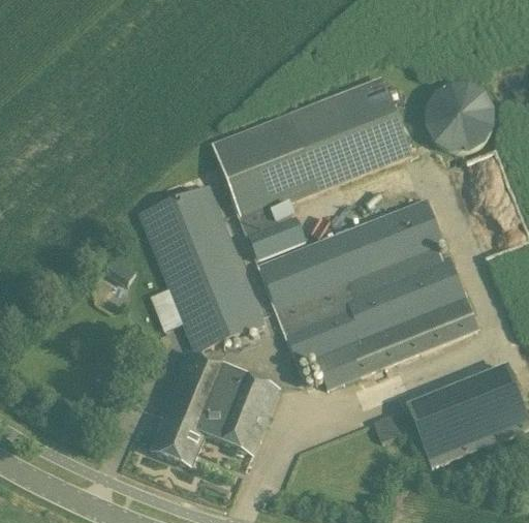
[(317,190),(412,153),(382,75),(287,113),(212,142),(220,163),(238,210),(242,219),(247,234),(276,222),(271,208),(286,203),(317,190)]
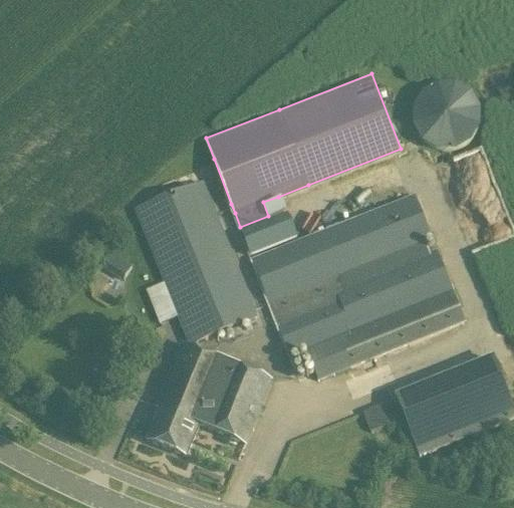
[(460,84),(451,82),(440,82),(431,86),(423,92),(417,100),(414,110),(415,120),(419,131),(425,139),(433,145),(443,147),(453,147),(463,143),(471,137),(477,128),(479,118),(479,107),(475,98),(469,90),(460,84)]
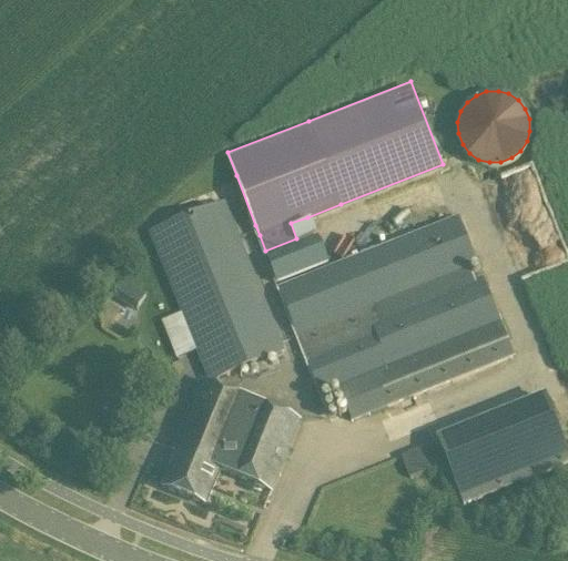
[(225,196),(149,226),(209,375),(277,348),(243,264),(251,261),(225,196)]
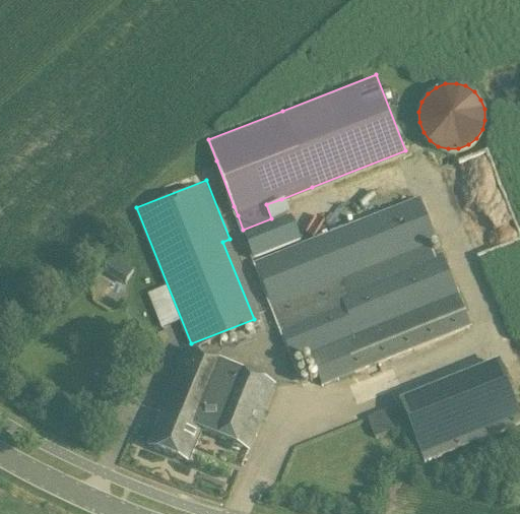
[(299,230),(250,249),(271,303),(275,312),(273,312),(277,322),(278,322),(280,327),(291,357),(309,349),(321,381),(322,383),(352,370),(379,360),(470,323),(469,321),(458,291),(441,249),(433,252),(429,242),(436,239),(418,194),(351,220),(347,210),(299,230)]
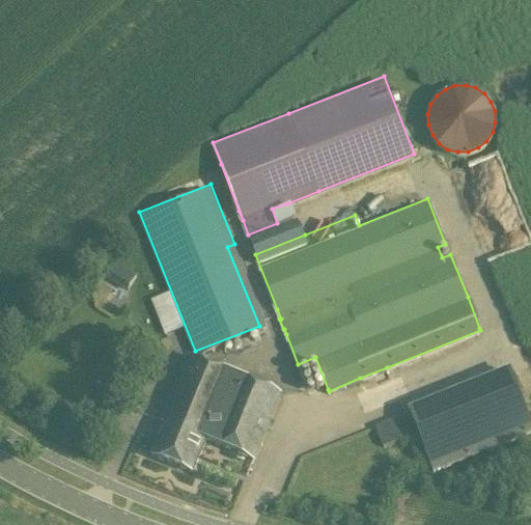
[(126,283),(135,270),(114,255),(105,270),(126,283)]
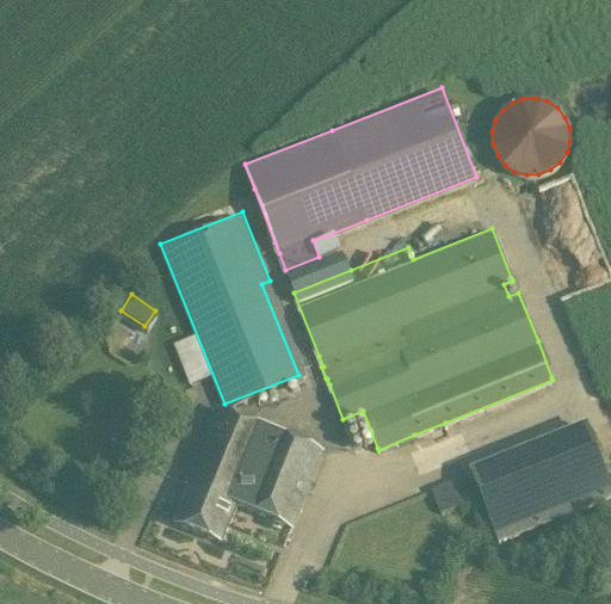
[(291,523),(322,448),(215,405),(185,480),(189,481),(174,518),(221,538),(236,501),(291,523)]
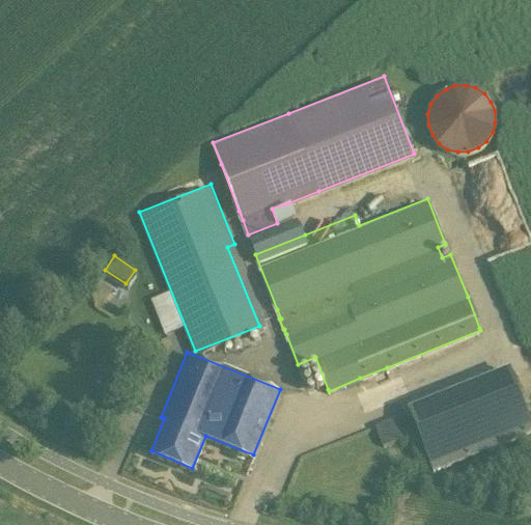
[(530,427),(530,416),(529,411),(526,404),(423,444),(432,468),(521,432),(530,427)]
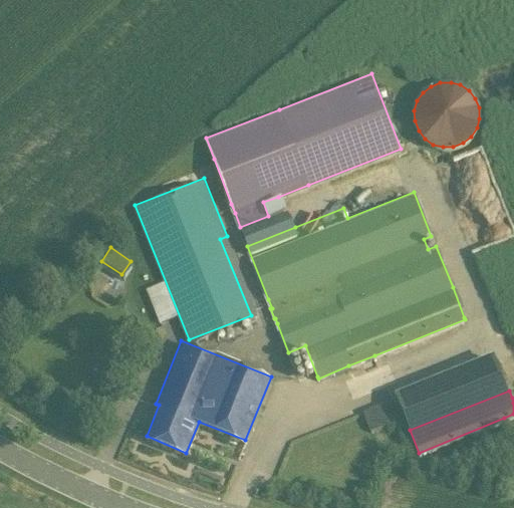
[(392,397),(381,401),(390,420),(400,416),(392,397)]
